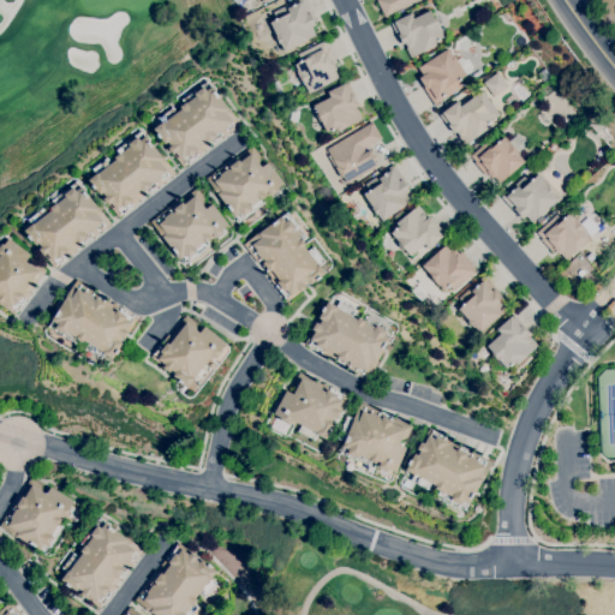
[(284,51),(280,43),(279,45),(275,36),(276,36),(269,23),(276,19),(273,12),(296,0),(304,0),(311,13),(310,13),(316,25),(311,28),(315,35),(284,51)]
